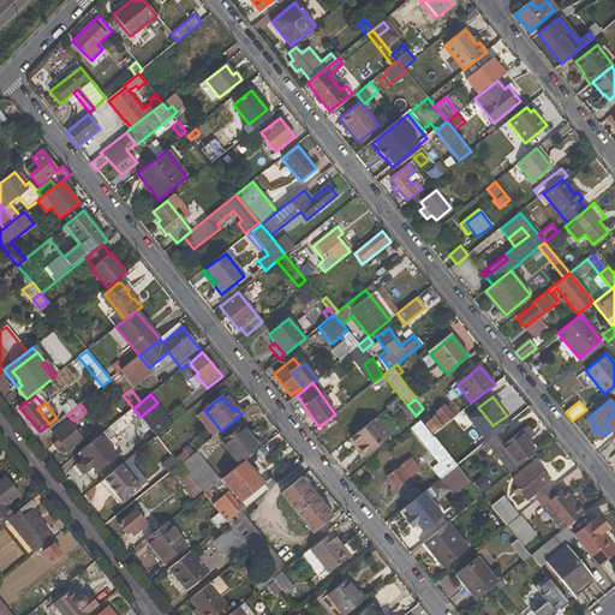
[(424,424),(433,435),(455,417),(446,406),(424,424)]
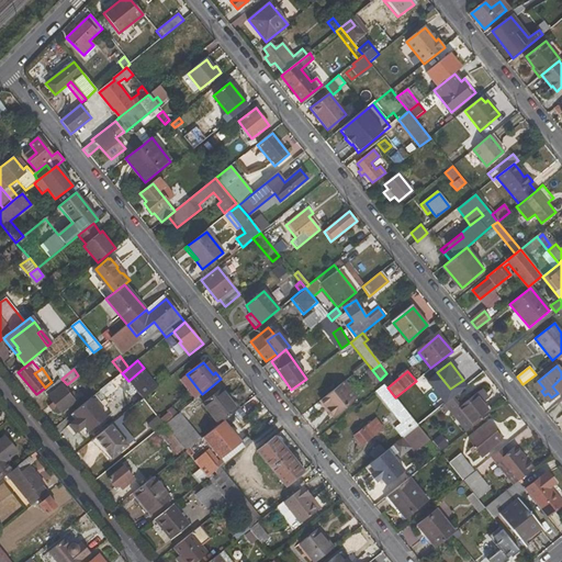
[(120,388),(135,406),(143,400),(128,381),(122,373),(100,391),(107,398),(120,388)]
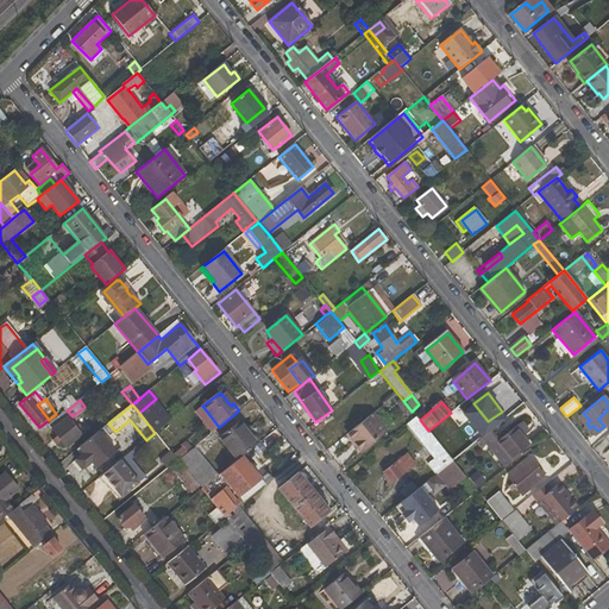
[(604,426),(608,421),(608,409),(598,419),(604,426)]
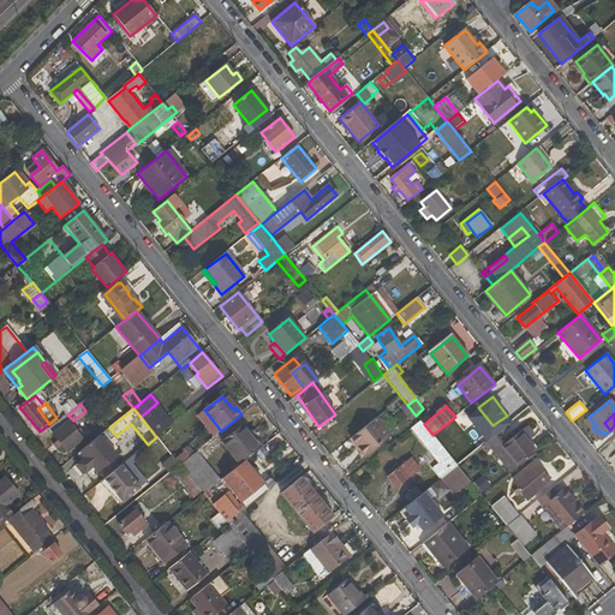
[(351,439),(365,455),(389,437),(375,419),(351,439)]
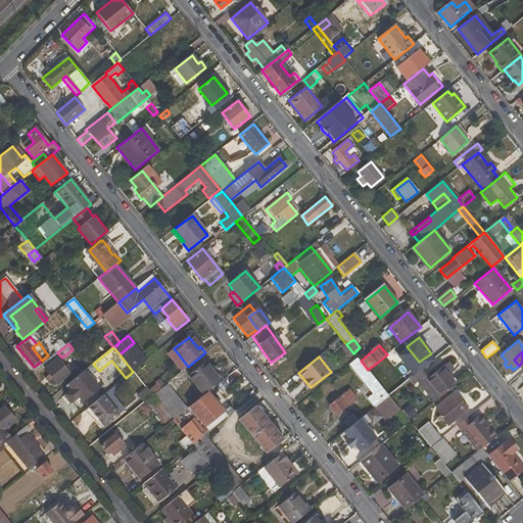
[(368,370),(357,358),(349,365),(374,394),(368,399),(374,408),(377,405),(388,395),(368,370)]
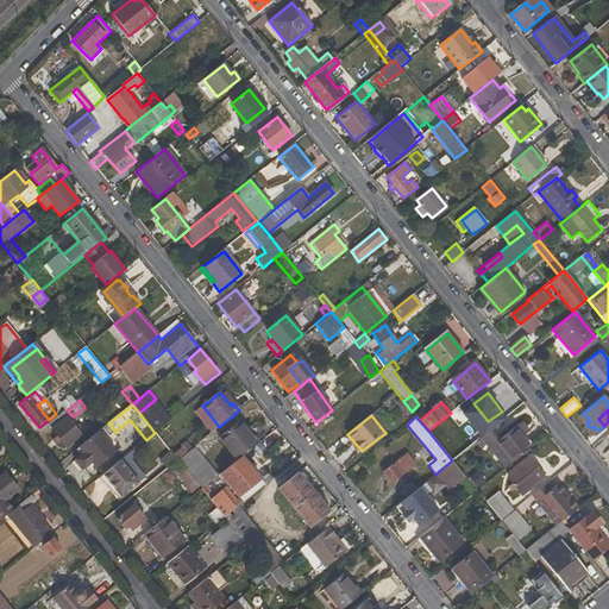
[(434,431),(439,438),(454,426),(449,419),(434,431)]
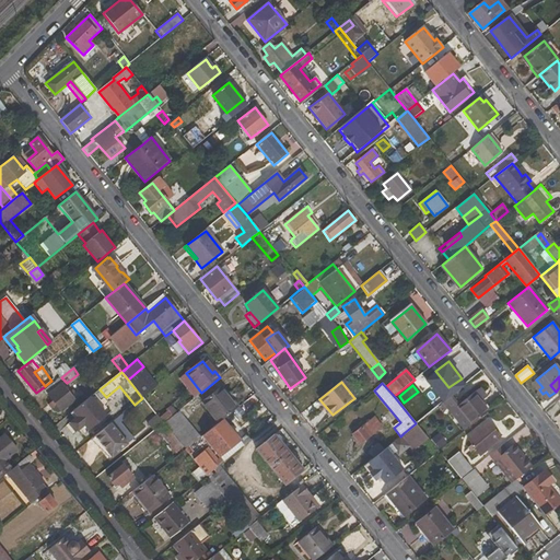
[(61,411),(76,400),(63,386),(50,397),(61,411)]
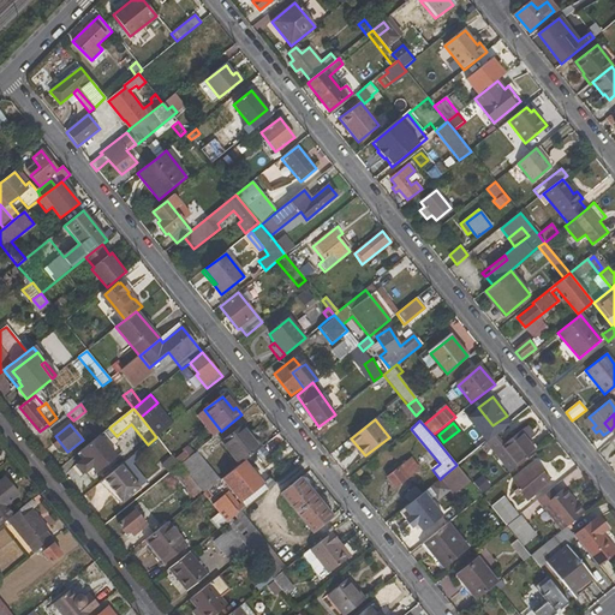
[(254,436),(245,425),(243,428),(251,439),(254,436)]
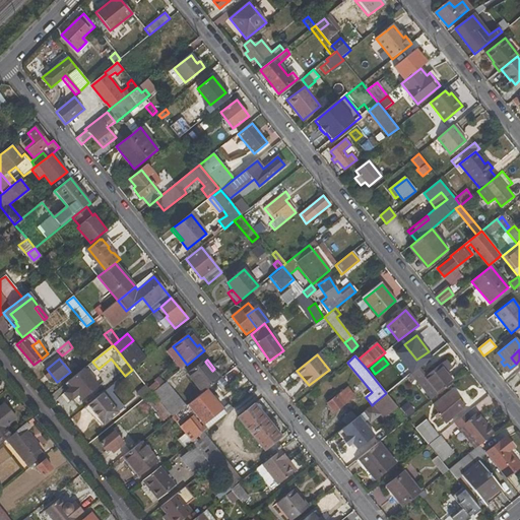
[(205,362),(189,375),(203,392),(207,389),(222,378),(214,369),(212,371),(205,362)]
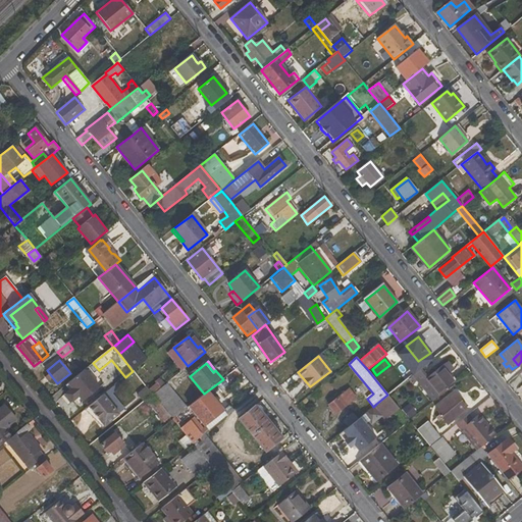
[(452,370),(446,363),(428,377),(441,395),(456,383),(449,374),(451,372),(450,372),(452,370)]
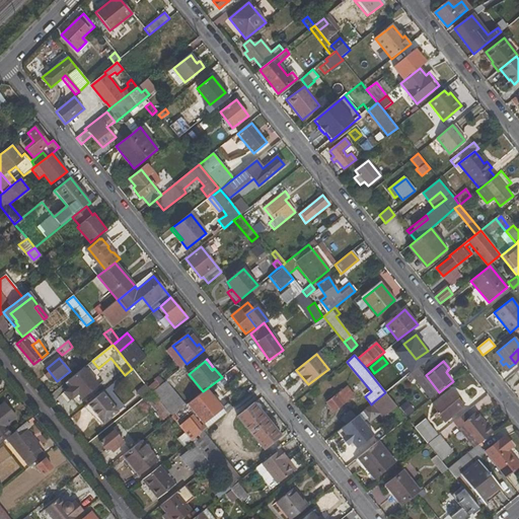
[(439,392),(426,375),(419,366),(410,374),(430,399),(439,392)]
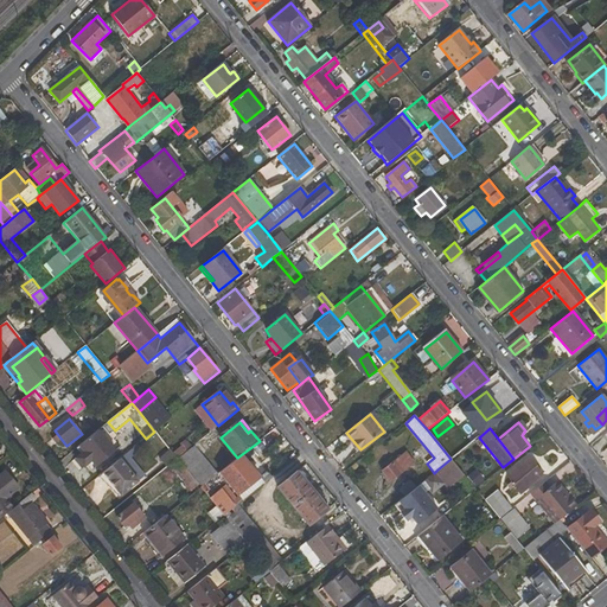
[(113,452),(96,432),(76,447),(81,453),(74,459),(81,468),(85,465),(90,471),(113,452)]
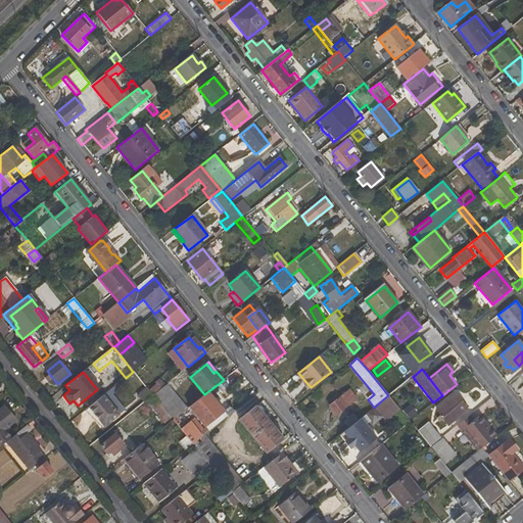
[(161,388),(156,383),(148,390),(152,395),(161,388)]
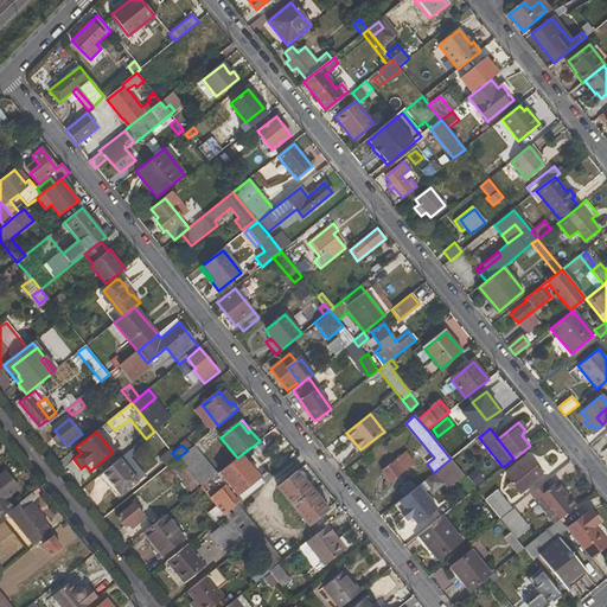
[(195,446),(187,451),(177,459),(180,462),(200,487),(217,473),(195,446)]
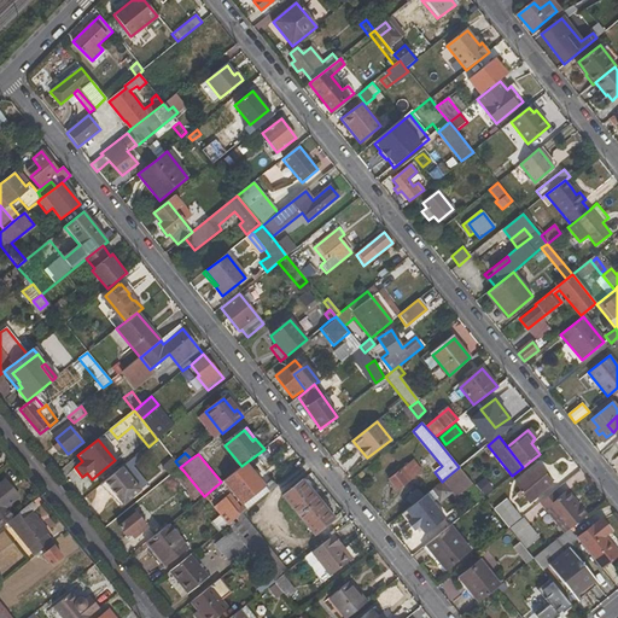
[(389,479),(397,490),(420,471),(413,461),(389,479)]
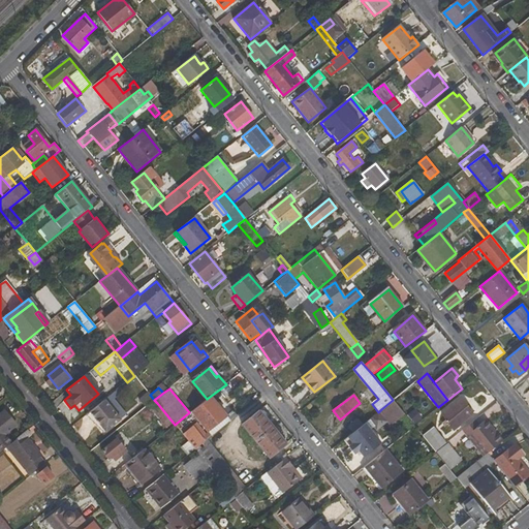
[(210,436),(230,421),(211,396),(207,399),(190,412),(210,436)]
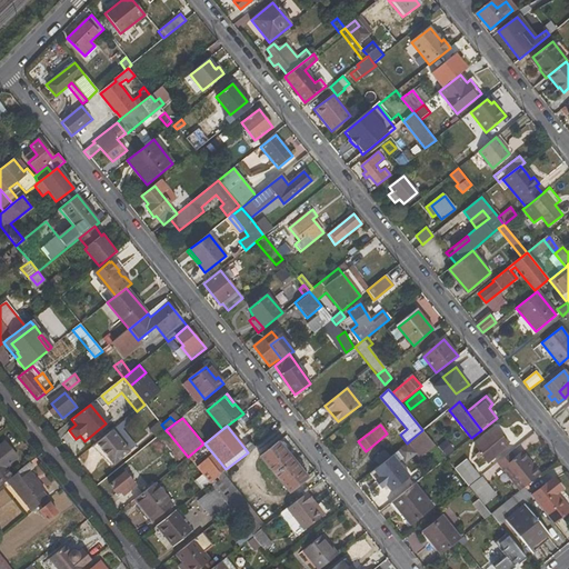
[(475,446),(488,462),(509,446),(496,429),(475,446)]
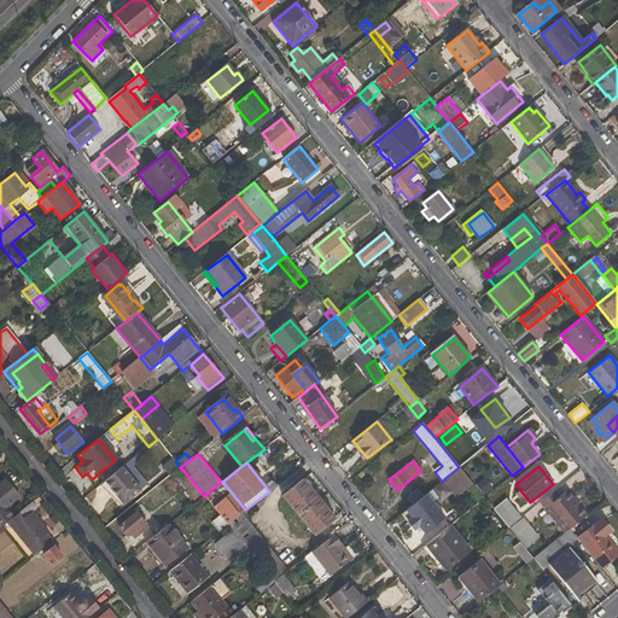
[(71,470),(80,479),(82,477),(75,467),(71,470)]
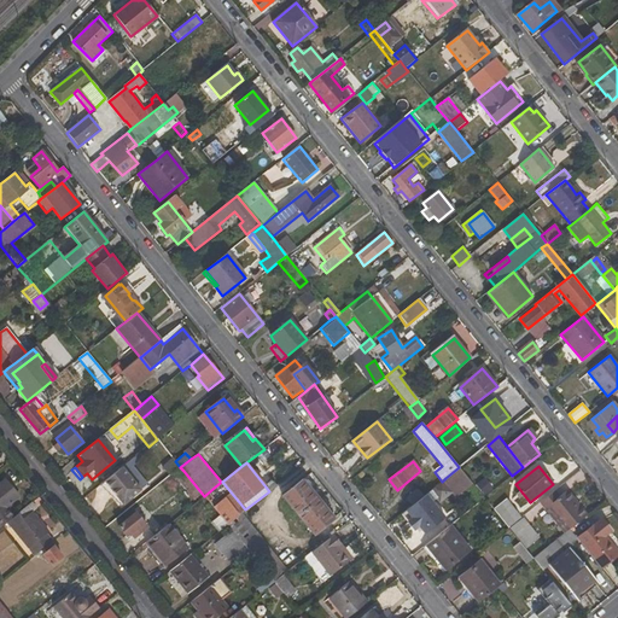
[(122,506),(140,490),(121,467),(103,482),(122,506)]
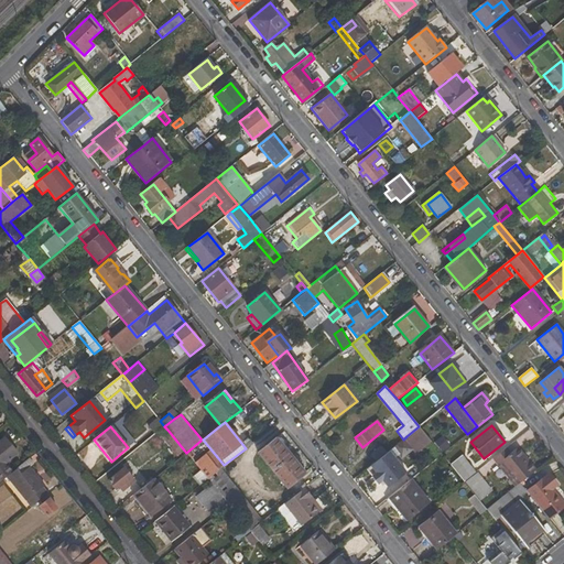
[(158,432),(160,436),(167,430),(164,426),(158,432)]
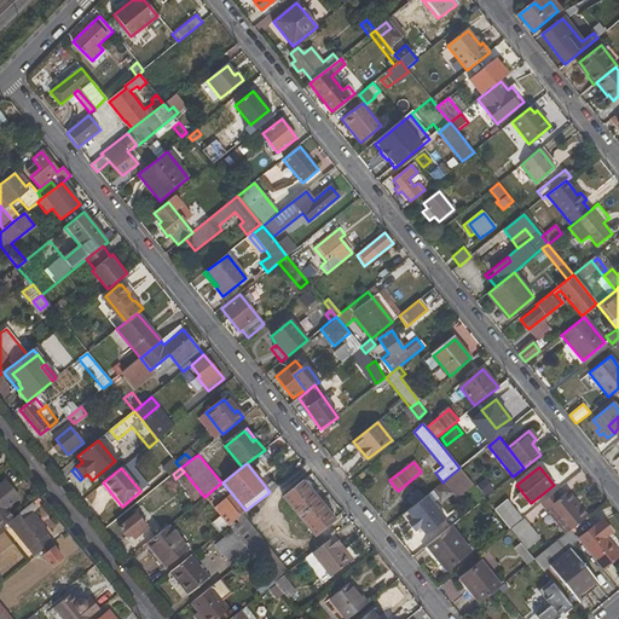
[(473,485),(460,468),(446,479),(461,496),(473,485)]
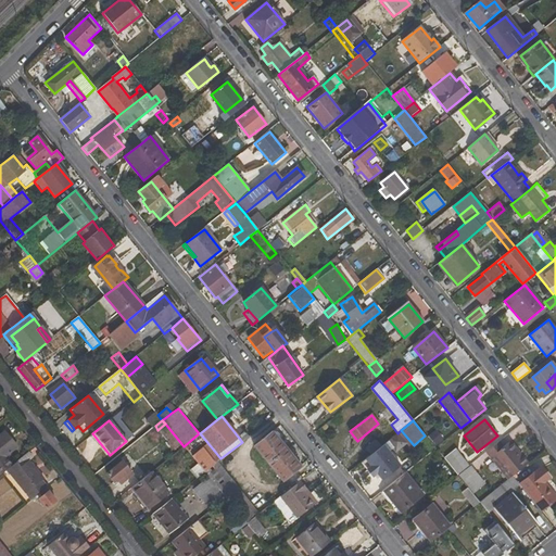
[(281,426),(275,429),(281,440),(288,437),(281,426)]
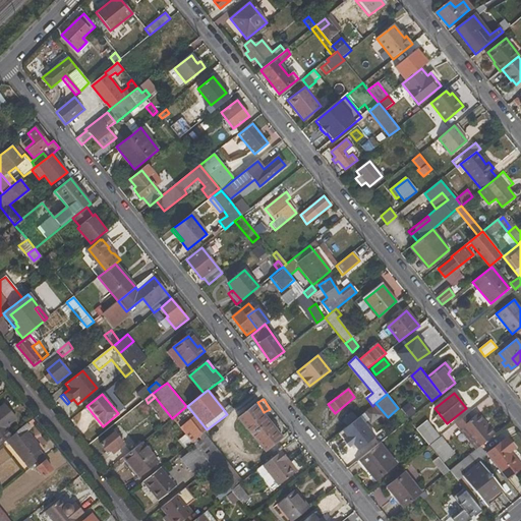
[(388,417),(375,403),(372,406),(384,420),(388,417)]
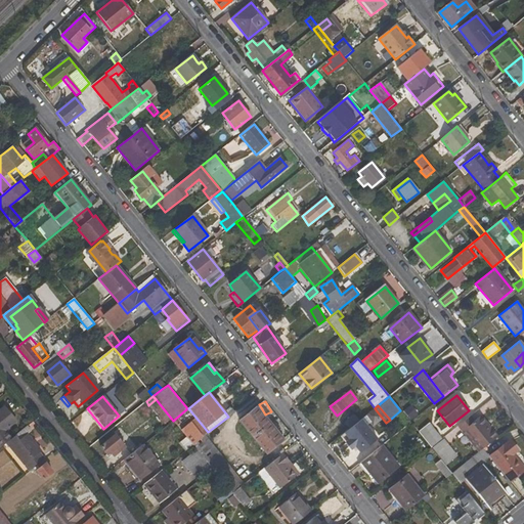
[(0,448),(6,443),(11,439),(5,431),(16,422),(4,406),(0,409),(0,448)]
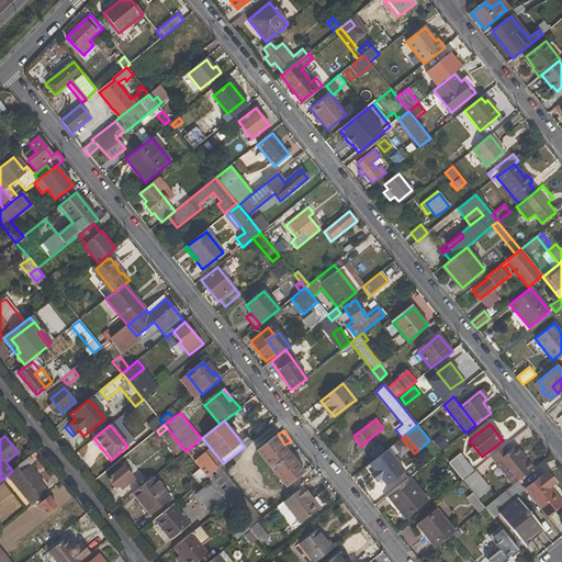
[(257,451),(285,485),(303,471),(276,437),(257,451)]
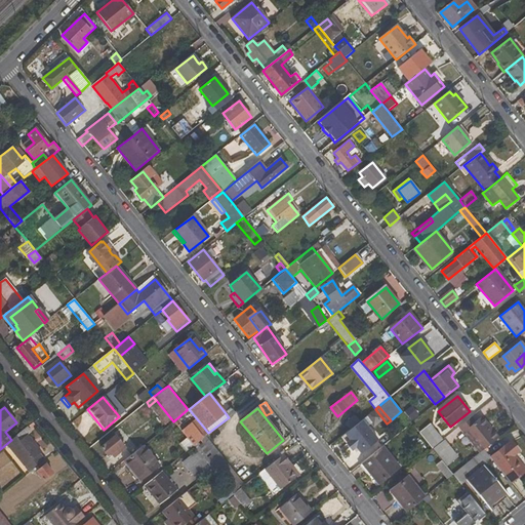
[(104,430),(87,409),(83,413),(99,433),(104,430)]
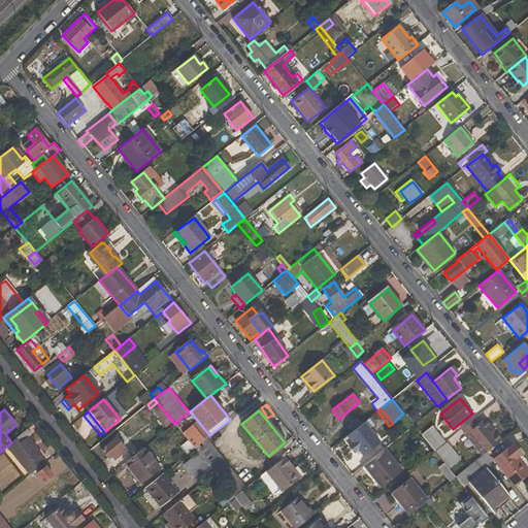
[(345,426),(351,431),(360,423),(356,419),(345,426)]
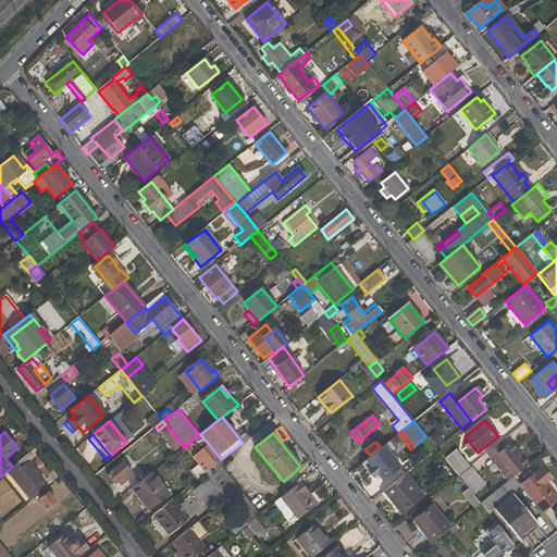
[(491,459),(505,448),(499,442),(486,454),(491,459)]
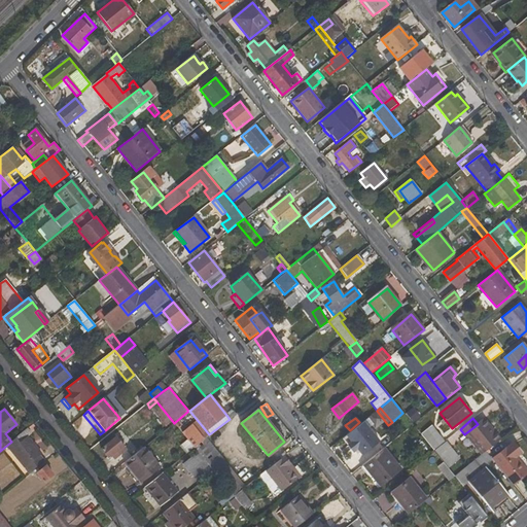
[(495,431),(484,418),(481,421),(493,434),(495,431)]
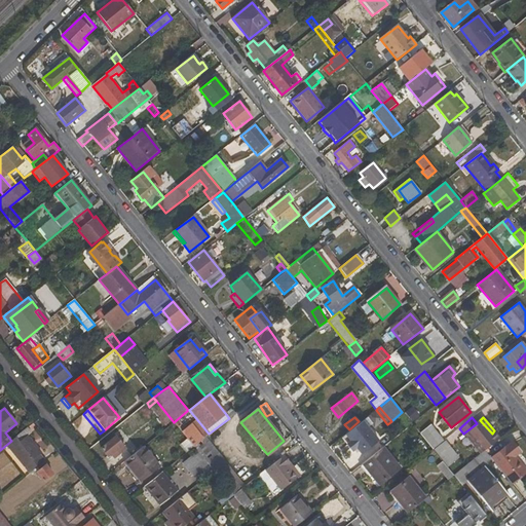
[(492,434),(480,420),(477,423),(463,434),(480,454),(484,451),(500,438),(494,430),(492,434)]
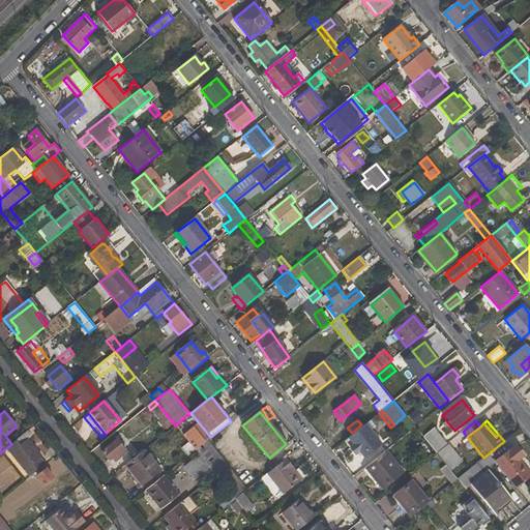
[(381,443),(365,424),(347,439),(362,459),(381,443)]
